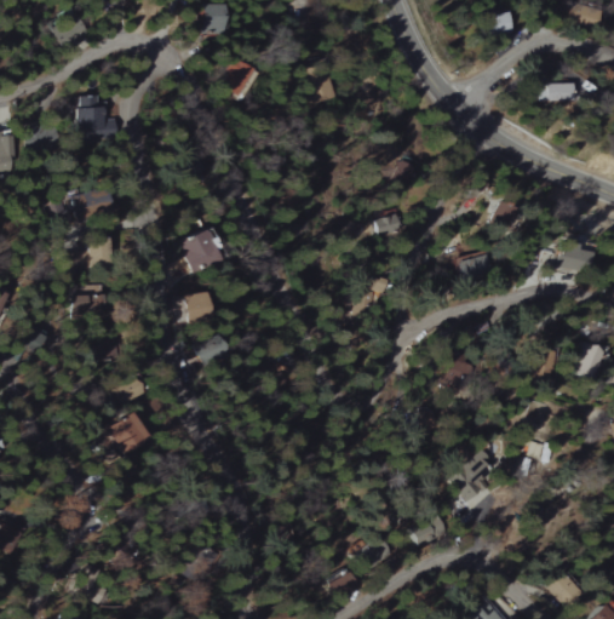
[(228,34),(227,4),(201,4),(202,34),(228,34)]
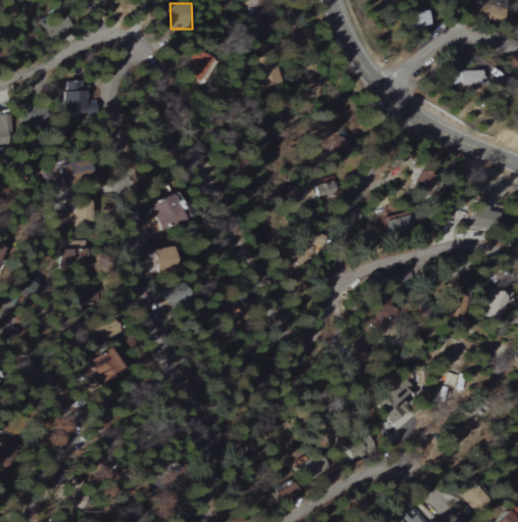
[(429,7),(408,13),(412,31),(433,26),(429,7)]
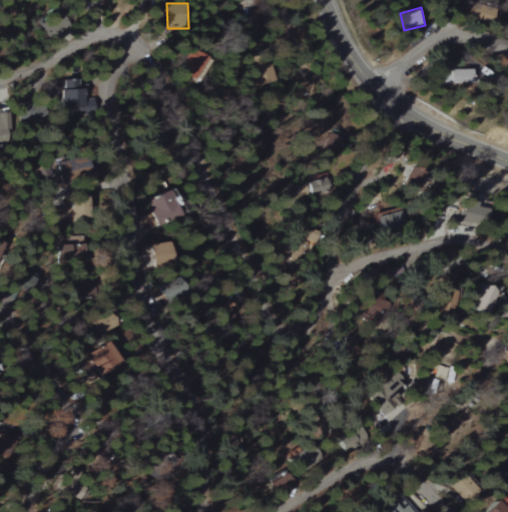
[(74,26),(61,12),(45,26),(58,40),(74,26)]
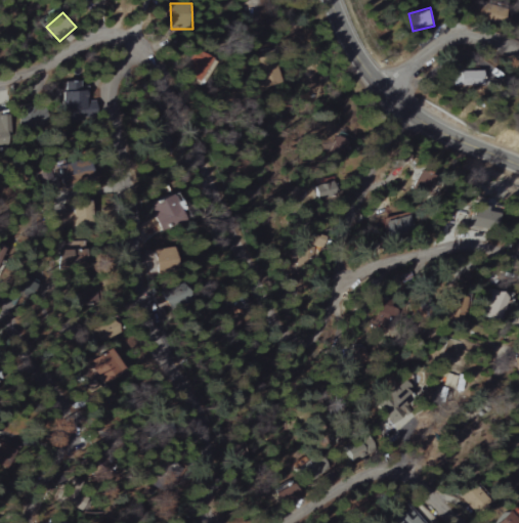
[(209,84),(219,58),(199,50),(188,76),(209,84)]
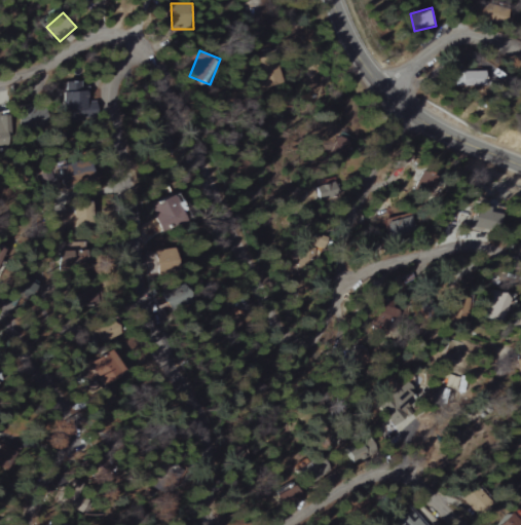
[(453,85),(481,85),(481,70),(452,70),(453,85)]
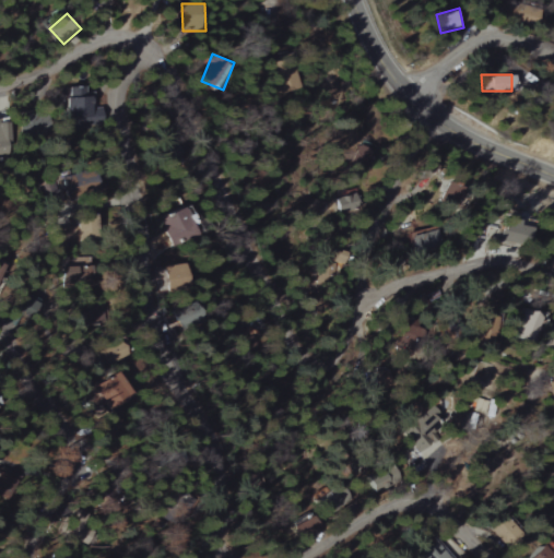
[(97,106),(97,92),(86,92),(86,86),(70,86),(70,120),(105,119),(104,106),(97,106)]
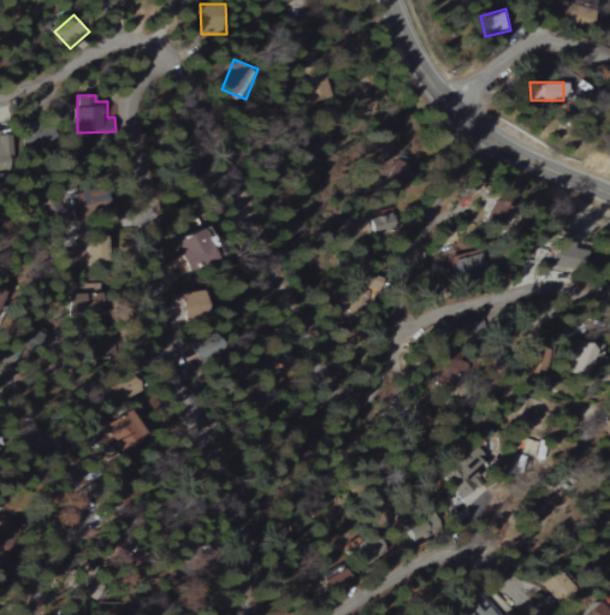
[(57,149),(57,129),(27,130),(28,149),(57,149)]
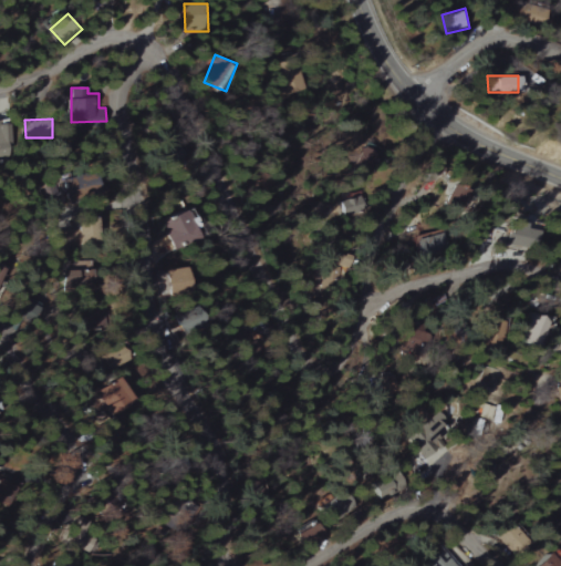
[(16,124),(1,125),(1,121),(0,120),(0,158),(19,157),(16,124)]
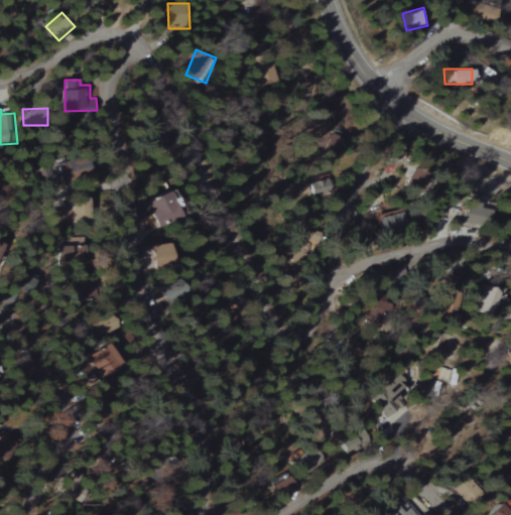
[(57,164),(65,186),(95,177),(88,155),(57,164)]
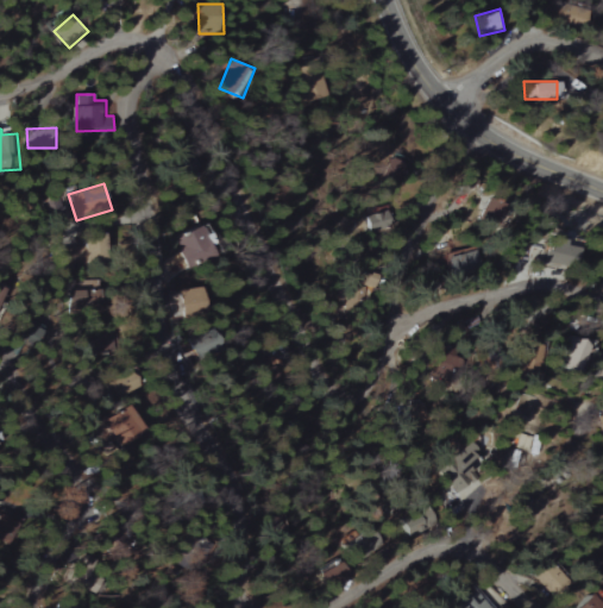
[(501,226),(509,206),(489,196),(481,218),(501,226)]
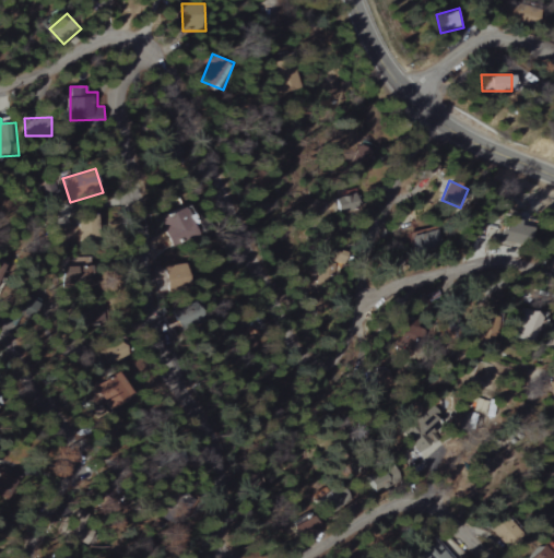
[(343,213),(363,209),(360,192),(339,198),(343,213)]
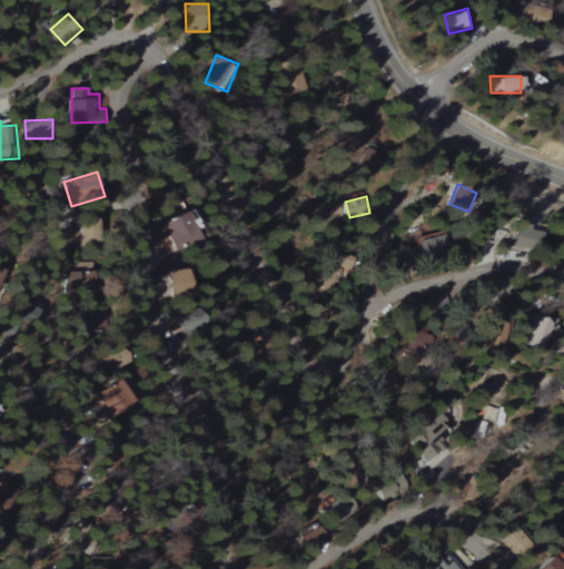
[(176,251),(204,238),(190,209),(162,222),(176,251)]
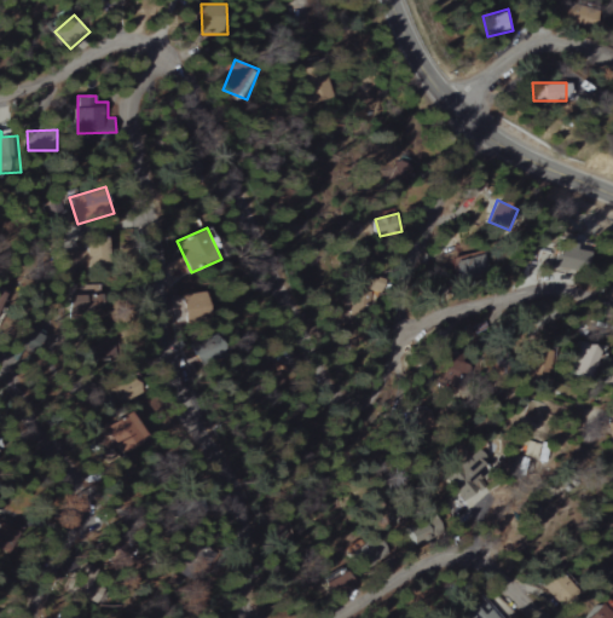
[(556,267),(588,270),(589,252),(557,249),(556,267)]
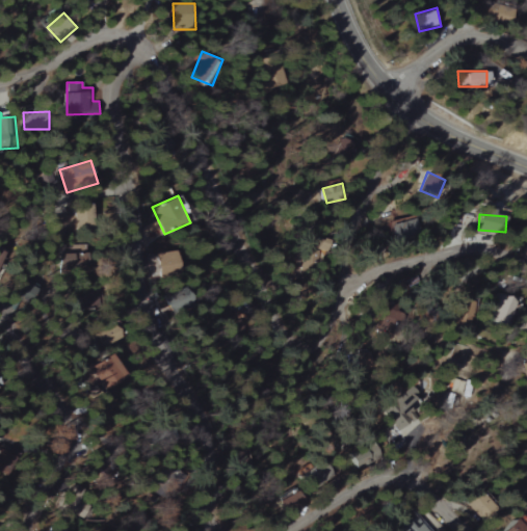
[(425,236),(420,216),(393,223),(398,243),(425,236)]
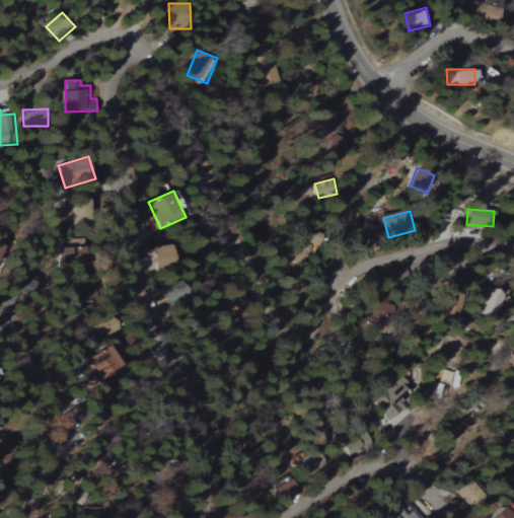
[(156,246),(157,263),(174,263),(173,245),(156,246)]
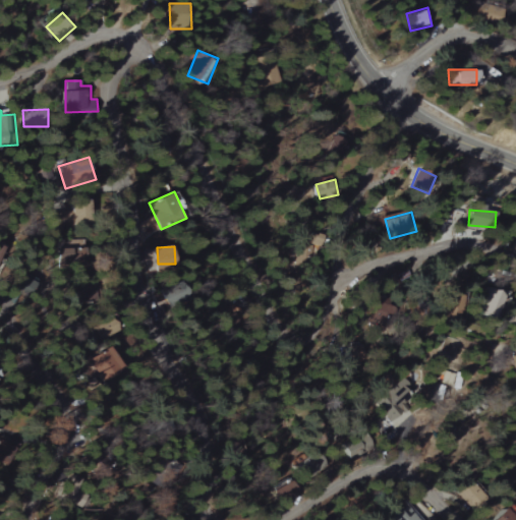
[(500,318),(509,292),(491,286),(481,311),(500,318)]
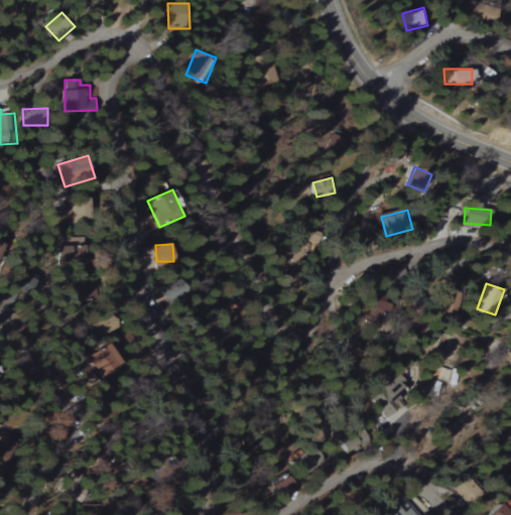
[(92,356),(106,377),(126,364),(112,343),(92,356)]
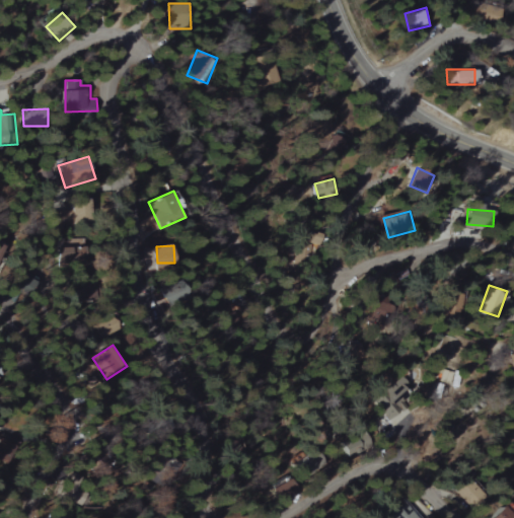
[(312,476),(329,463),(318,449),(301,462),(312,476)]
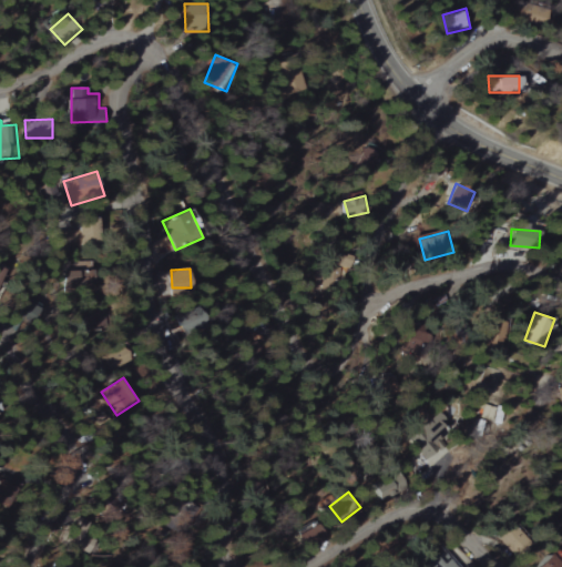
[(458,566),(458,550),(430,550),(429,566),(458,566)]
